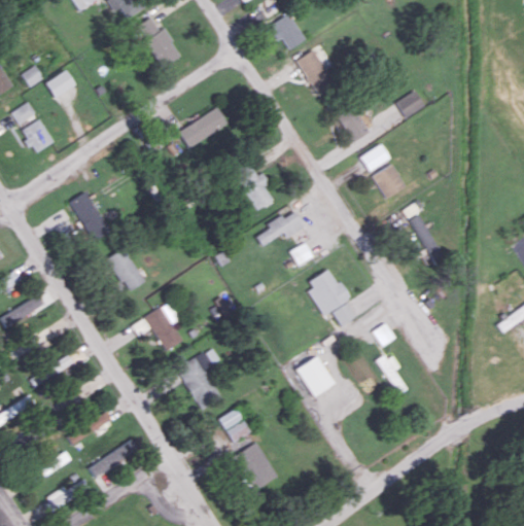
[(73,0),(79,10),(96,1),(95,0),(73,0)]
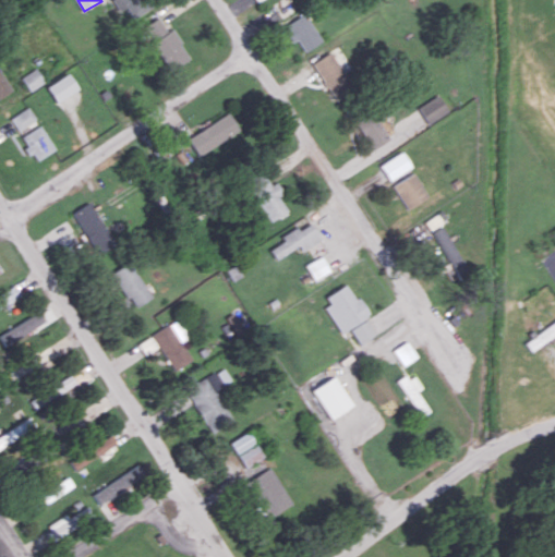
[(117,0),(124,12),(129,9),(135,20),(155,8),(149,0),(117,0)]
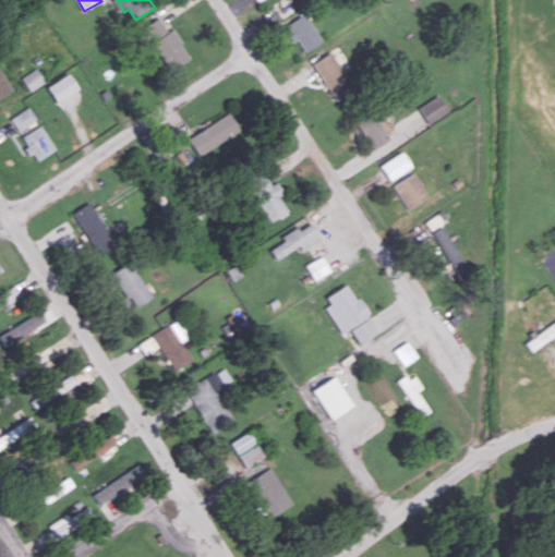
[(308,52),(324,41),(308,15),(285,31),(293,44),(299,40),(308,52)]
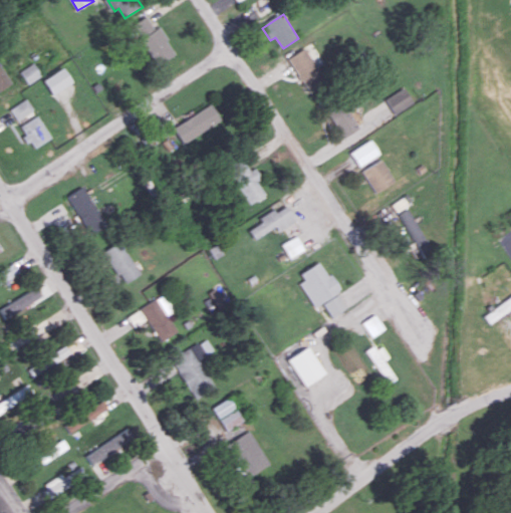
[(160,65),(177,54),(160,28),(157,29),(148,16),(134,26),(160,65)]
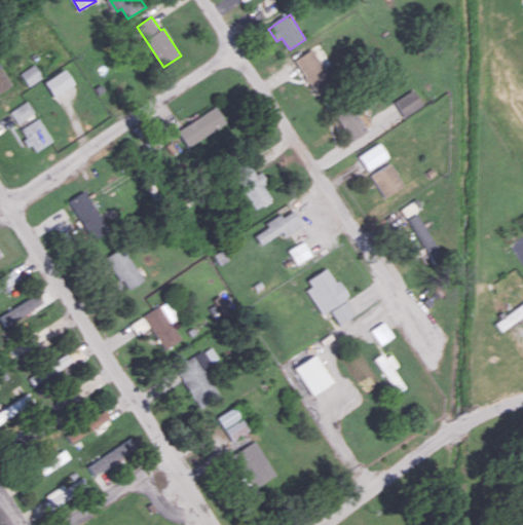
[(313,91),(333,83),(318,49),(298,58),(313,91)]
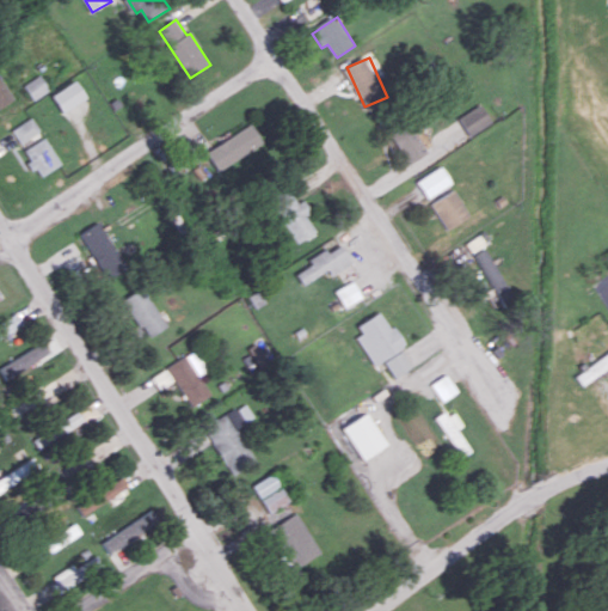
[(0,110),(17,101),(0,74),(0,110)]
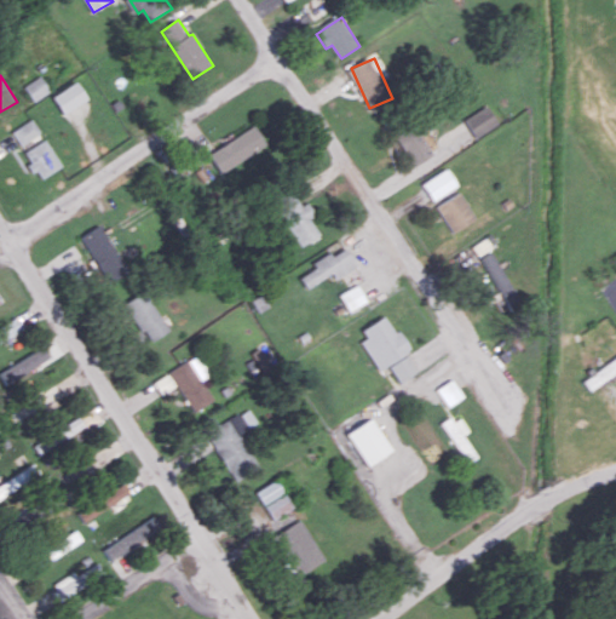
[(36,102),(52,92),(44,78),(27,87),(36,102)]
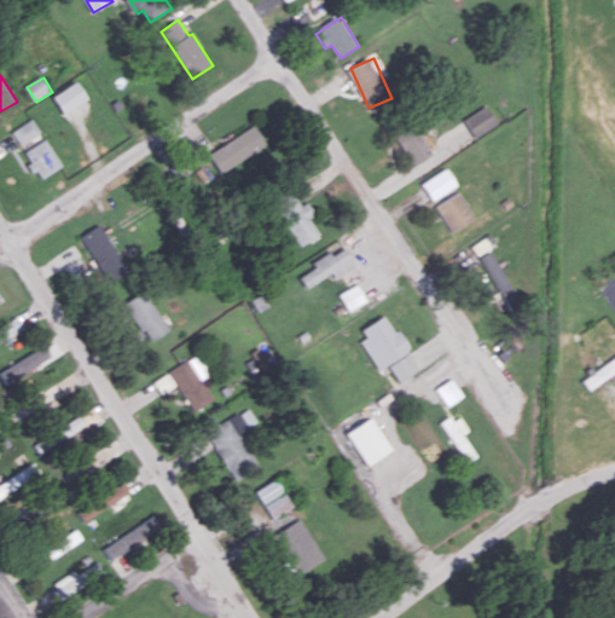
[(88,102),(80,84),(54,96),(63,114),(88,102)]
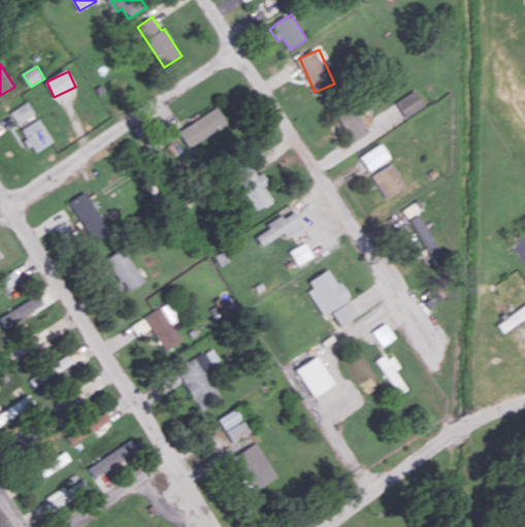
[(397,101),(405,118),(426,107),(418,91),(397,101)]
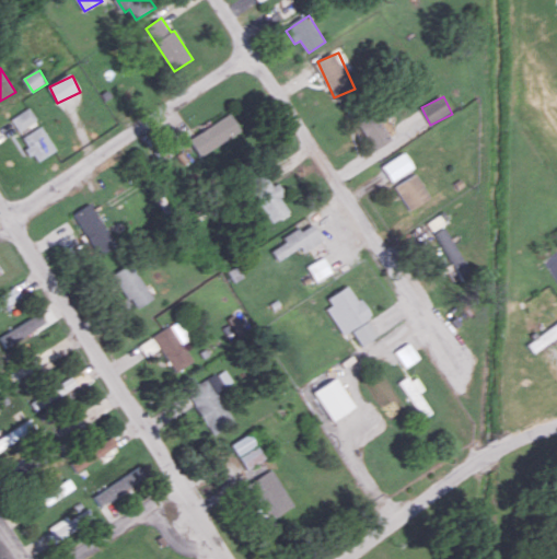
[(390,120),(381,106),(357,121),(375,151),(393,140),(383,124),(390,120)]
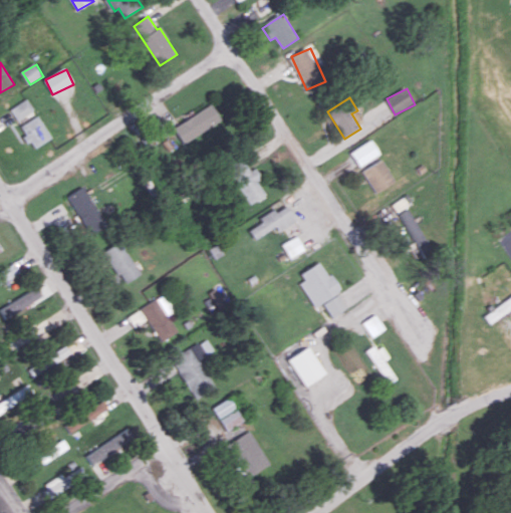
[(186,146),(224,121),(213,104),(175,127),(186,146)]
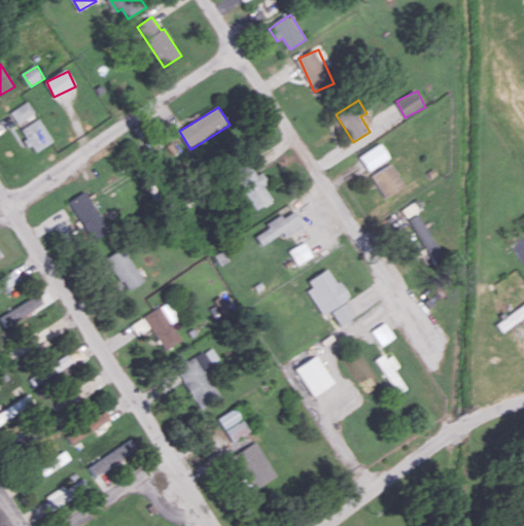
[(390,160),(382,144),(360,155),(369,170),(390,160)]
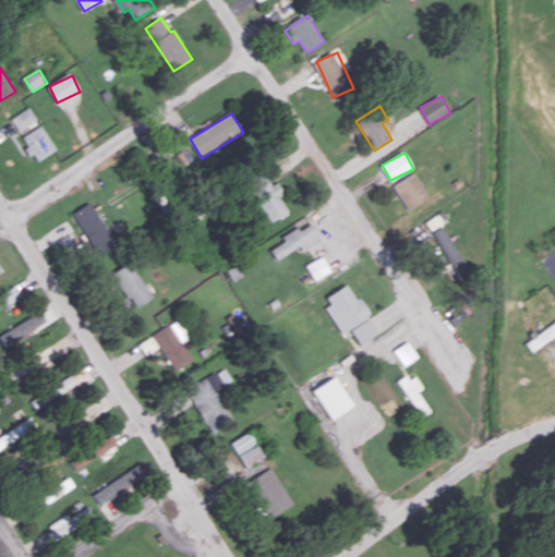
[(266,169),(246,181),(270,222),(290,212),(266,169)]
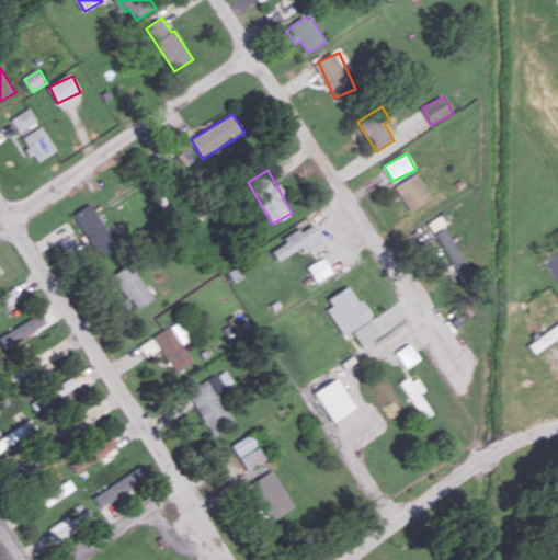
[(396,187),(411,212),(433,197),(418,174),(396,187)]
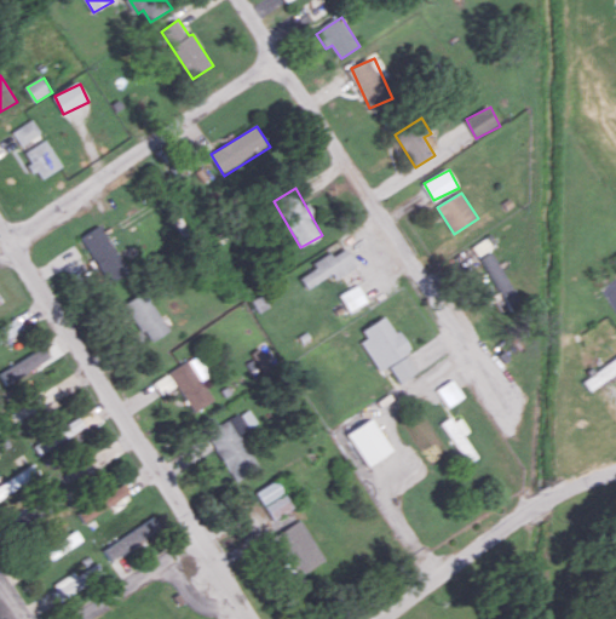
[(111,284),(131,271),(102,225),(82,238),(111,284)]
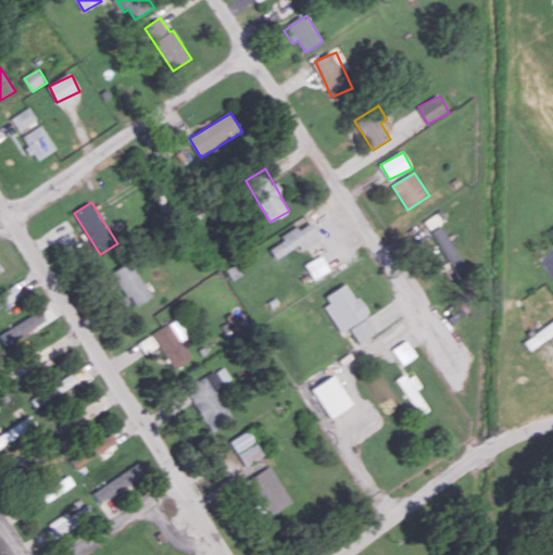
[(271,249),(276,259),(301,246),(303,251),(323,240),(313,223),(301,229),(299,227),(281,236),(285,241),(271,249)]
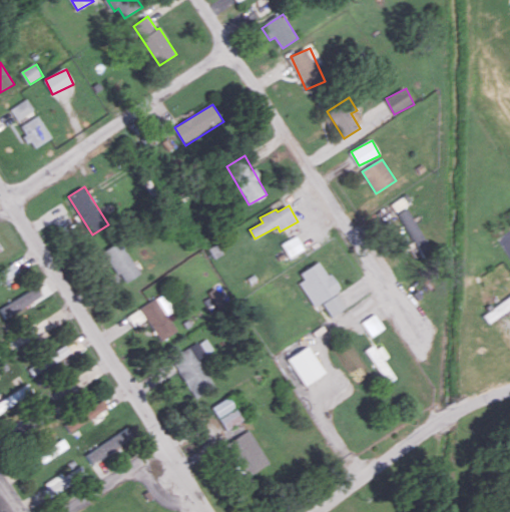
[(418,253),(428,249),(411,208),(401,212),(418,253)]
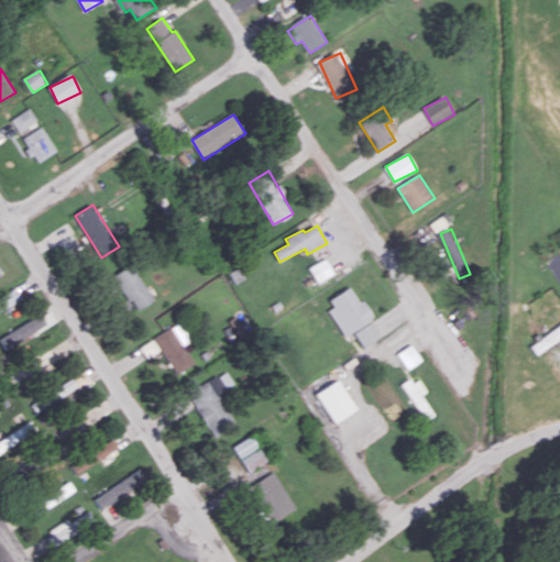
[(311,267),(318,283),(336,275),(328,260),(311,267)]
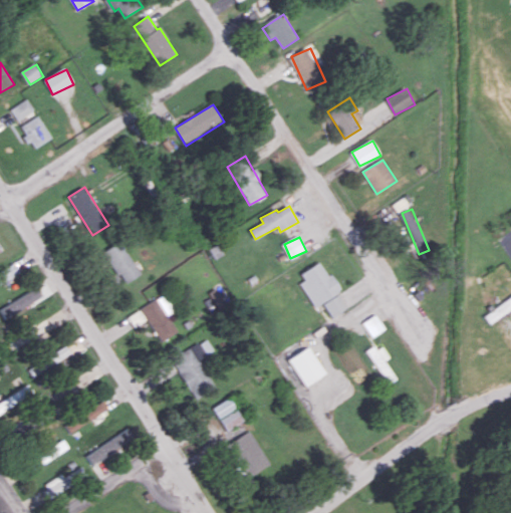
[(141,275),(122,242),(105,251),(124,284),(141,275)]
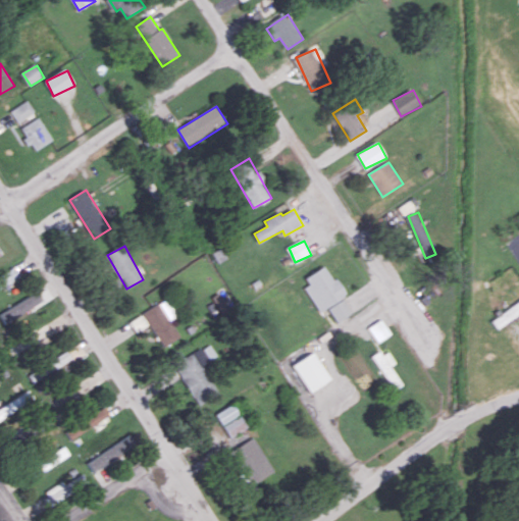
[(346,298),(328,266),(303,278),(319,311),(346,298)]
